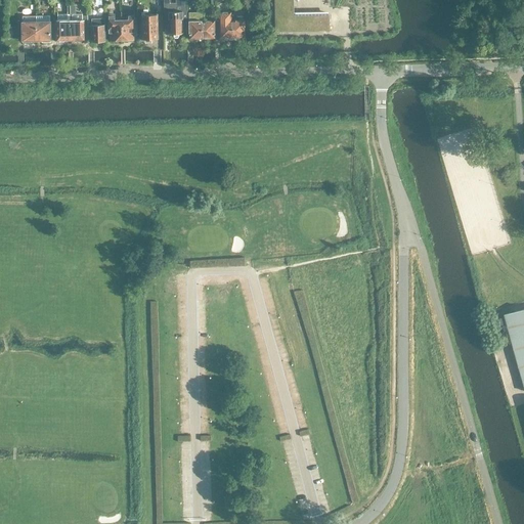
[(183,18),(183,16),(183,13),(187,13),(187,11),(186,3),(186,0),(176,0),(176,6),(173,6),(173,11),(169,12),(169,19),(171,18),(171,34),(174,34),(174,36),(175,38),(178,37),(179,36),(179,34),(181,34),(181,18),(183,18)]
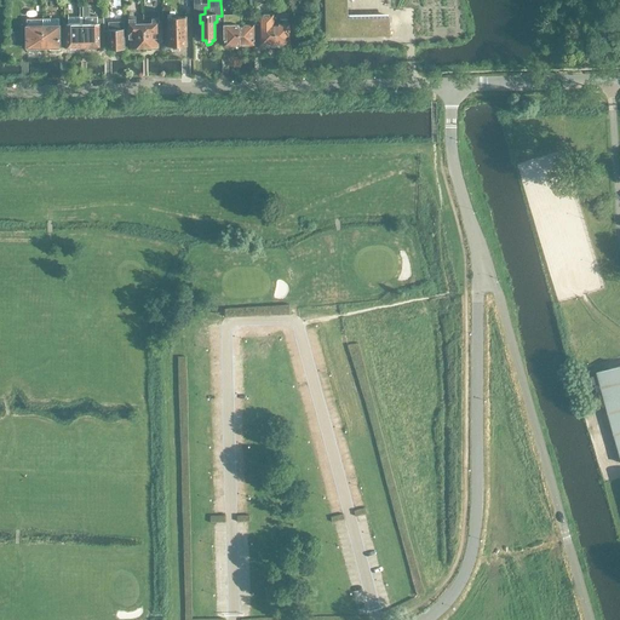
[(390,36),(389,16),(388,16),(389,19),(372,19),(372,22),(365,22),(345,22),(345,0),(325,0),(327,38),(390,36)]
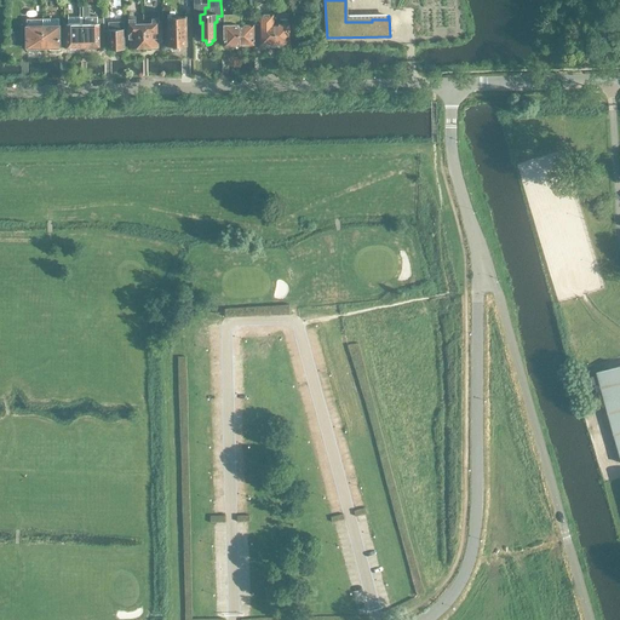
[(187,46),(185,13),(184,13),(184,17),(177,17),(177,15),(168,15),(168,4),(162,4),(164,10),(164,21),(168,21),(170,41),(172,41),(173,46),(187,46)]
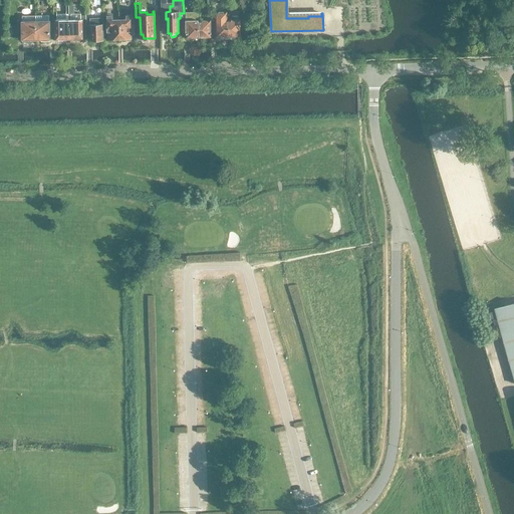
[(132,31),(132,15),(132,14),(125,14),(126,19),(120,19),(120,17),(119,17),(119,39),(120,39),(121,39),(125,39),(126,38),(130,38),(130,31),(132,31)]
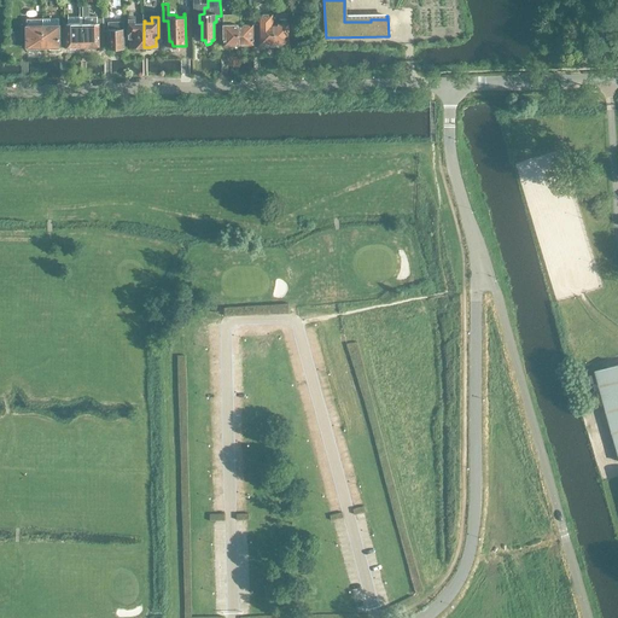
[(144,47),(144,21),(143,21),(143,23),(135,23),(135,18),(129,18),(129,38),(132,38),(132,47),(135,47),(136,48),(141,48),(143,47),(144,47)]
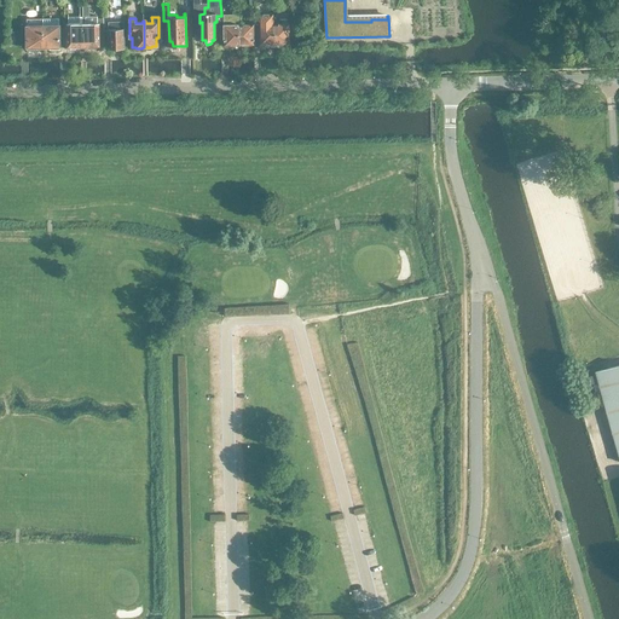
[(125,46),(125,24),(125,22),(109,22),(109,48),(125,48),(123,46),(125,46)]
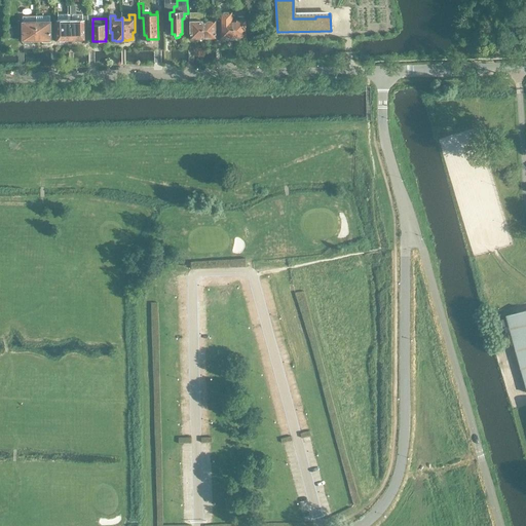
[(84,39),(84,25),(84,20),(70,21),(71,40),(77,39),(78,41),(82,41),(83,39),(84,39)]
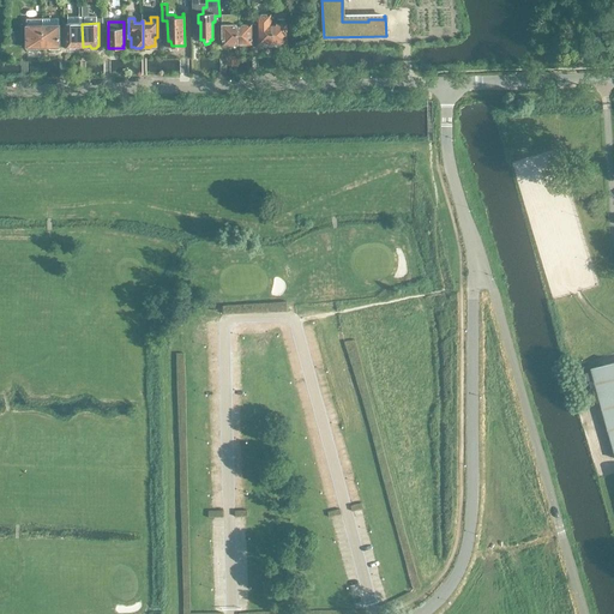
[(272,44),(271,23),(257,24),(257,44),(272,44)]
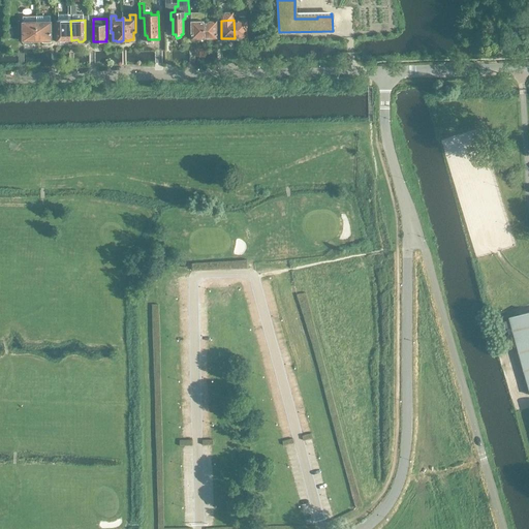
[(248,38),(247,20),(234,20),(235,38),(248,38)]
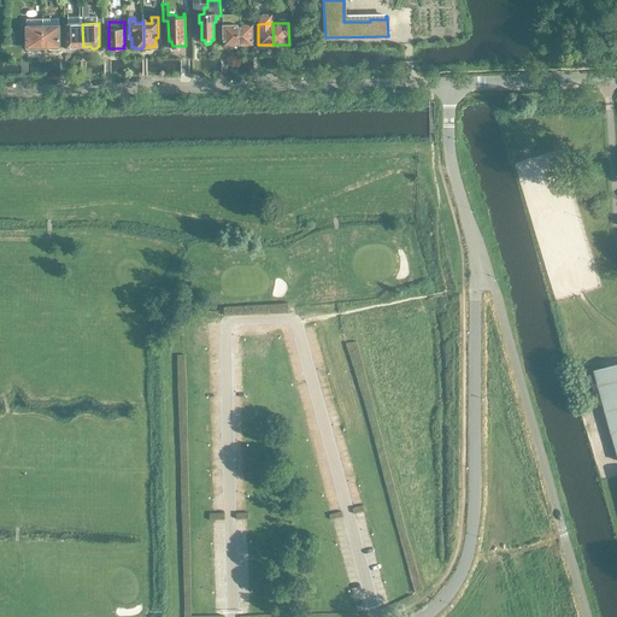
[(83,47),(82,24),(66,24),(68,47),(69,47),(70,50),(75,50),(76,47),(83,47)]
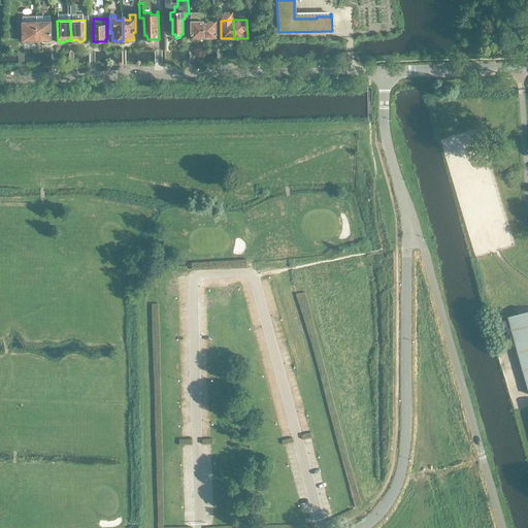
[(204,39),(203,21),(191,21),(191,22),(185,22),(185,31),(191,30),(191,39),(204,39)]
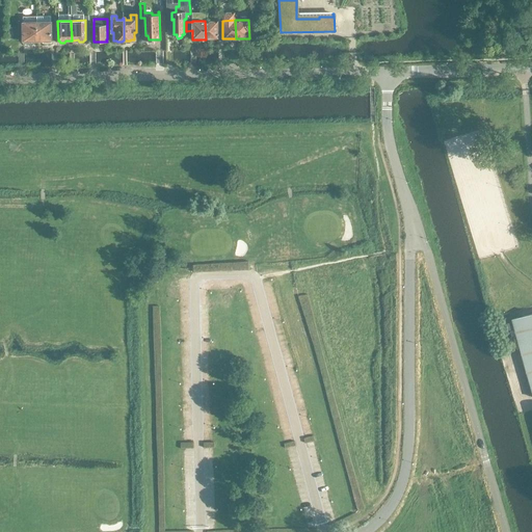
[(218,38),(218,25),(218,21),(205,21),(206,40),(218,38)]
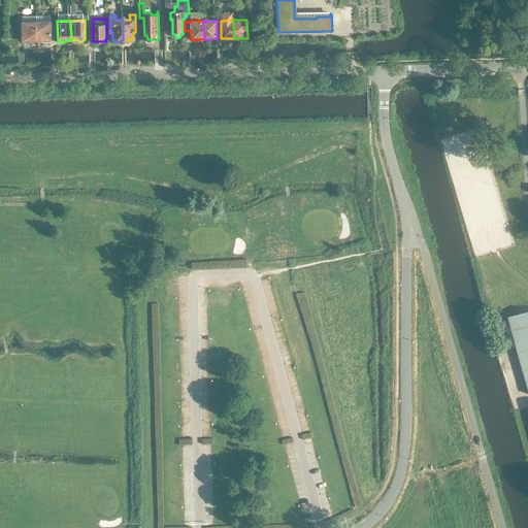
[(51,42),(51,23),(51,22),(36,23),(37,40),(42,40),(42,42),(51,42)]
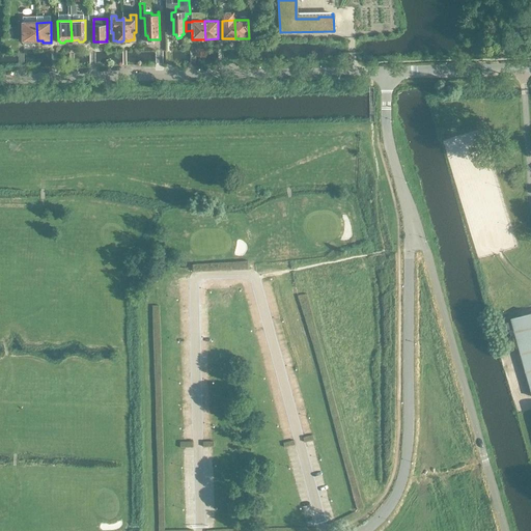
[(37,40),(36,23),(23,23),(23,43),(32,43),(32,40),(37,40)]
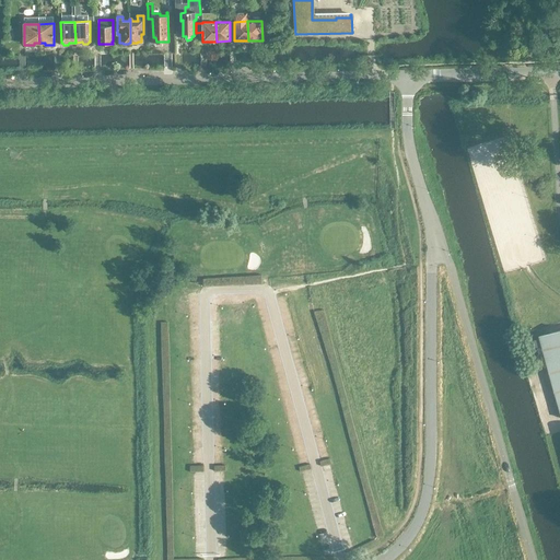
[(10,30),(10,42),(19,42),(19,30),(10,30)]
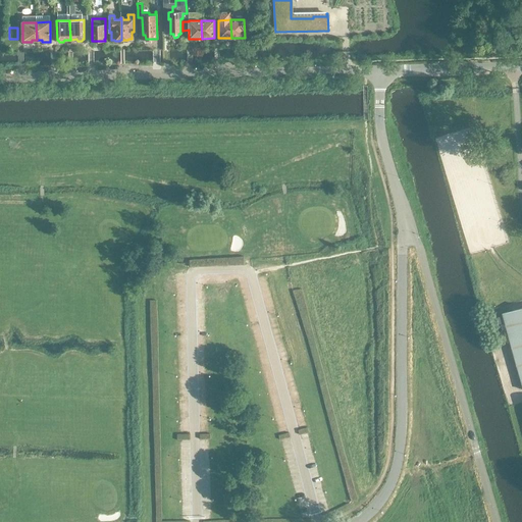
[(521,308),(502,314),(521,385),(521,308)]
